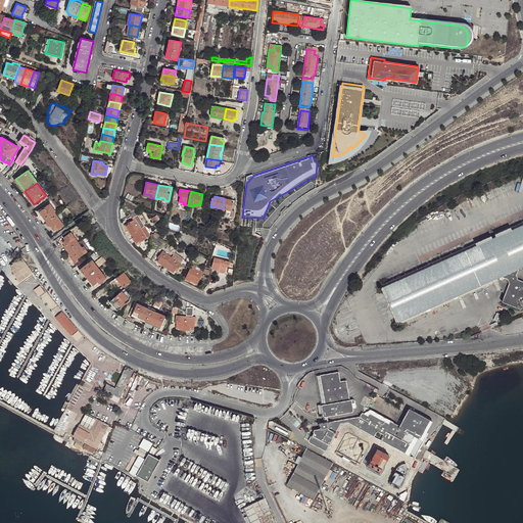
[(123,205),(123,207),(123,209),(124,211),(128,214),(136,211),(137,208),(139,207),(139,206),(132,202),(126,199),(125,198),(125,199),(125,201),(123,205)]
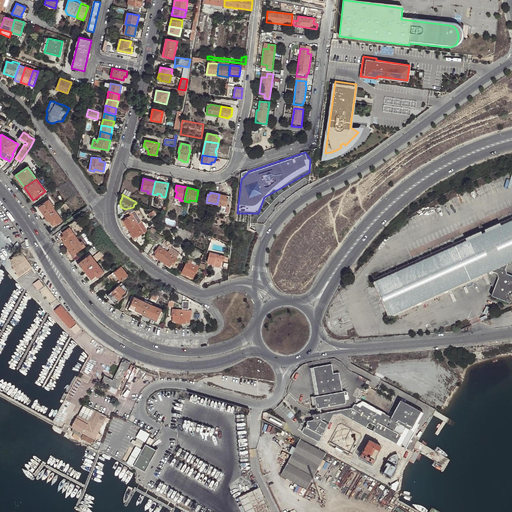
[(227,196),(219,194),(217,204),(221,205),(220,211),(229,212),(230,206),(227,206),(229,199),(227,198),(227,196)]
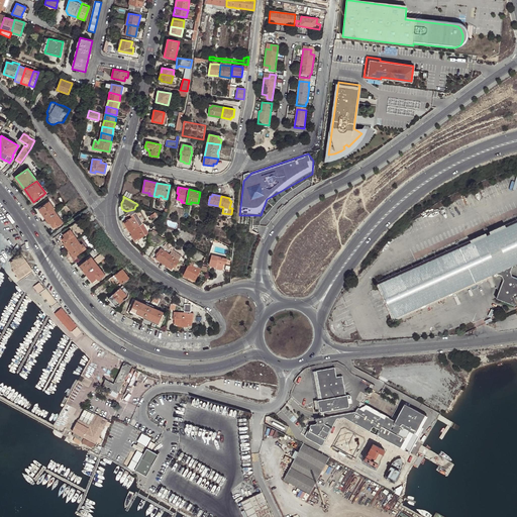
[(46,219),(56,212),(54,209),(55,209),(49,202),(38,209),(46,219)]
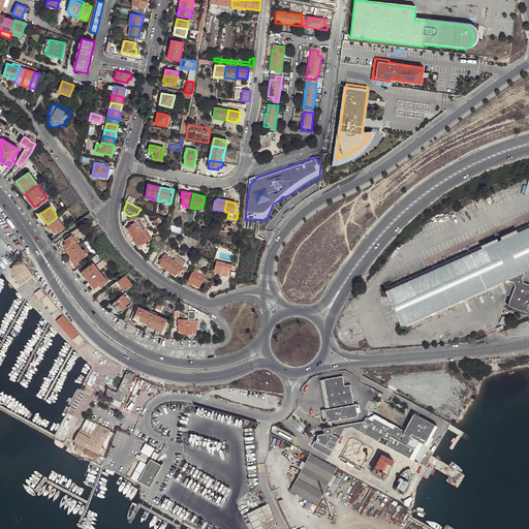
[(64,227),(57,217),(48,224),(51,228),(52,228),(55,232),(57,231),(57,232),(64,227)]
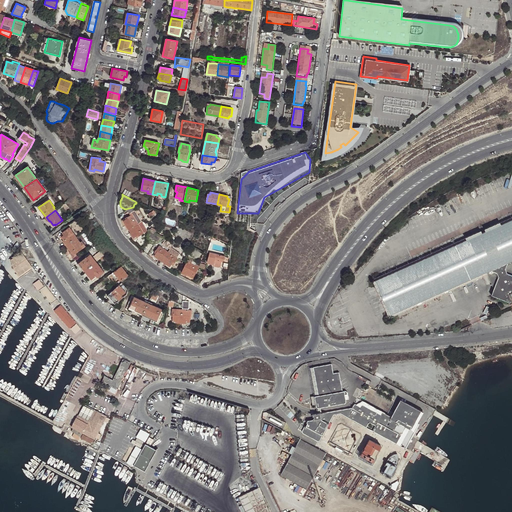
[(138,224),(142,222),(135,210),(131,213),(132,215),(138,224)]
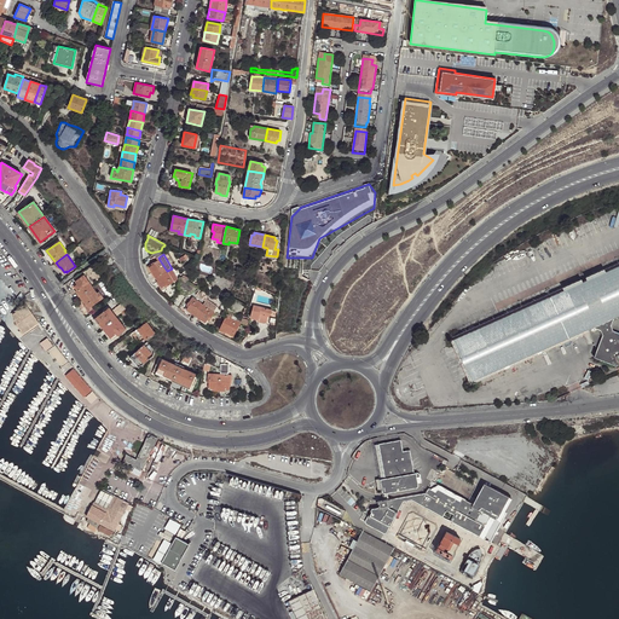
[(155,278),(167,271),(160,260),(157,261),(151,265),(151,266),(149,267),(155,278)]
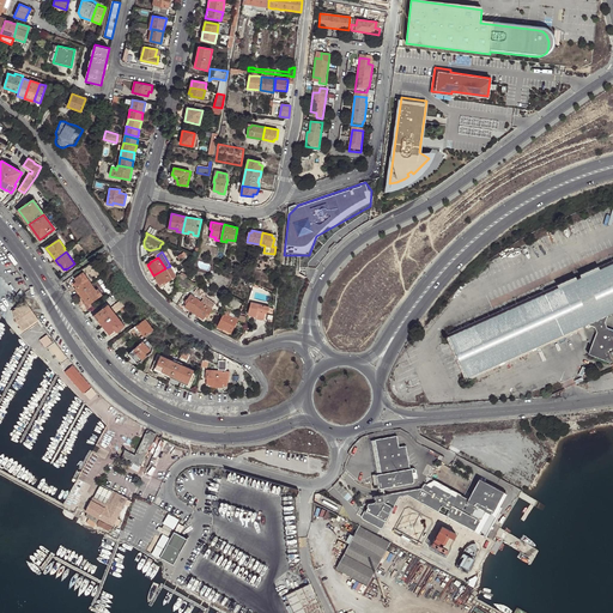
[(224,263),(216,262),(216,266),(235,274),(236,269),(226,267),(228,262),(224,261),(224,263)]
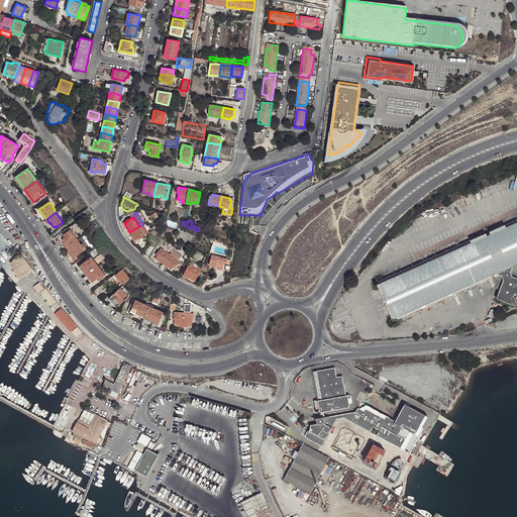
[(516,221),(379,283),(394,317),(491,275),(499,292),(496,298),(498,298),(513,304),(514,305),(516,302),(516,301),(516,221)]
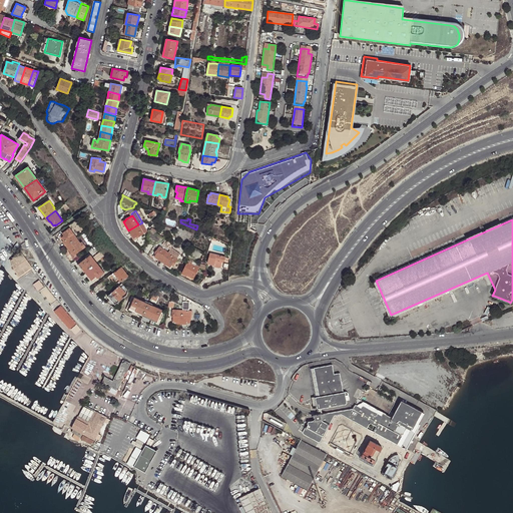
[(147,231),(142,222),(138,224),(143,233),(147,231)]
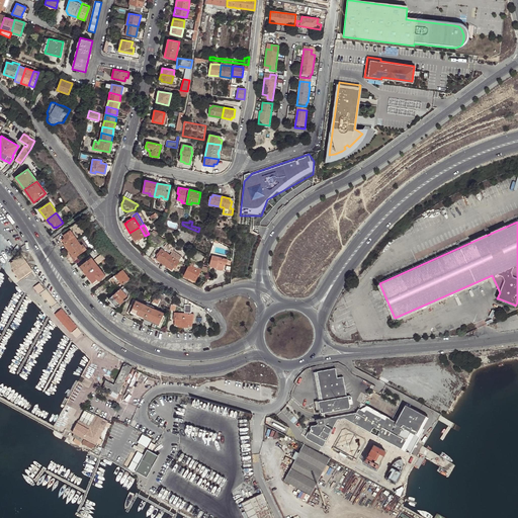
[(145,236),(140,227),(130,233),(133,236),(136,241),(138,240),(138,241),(140,240),(145,236)]
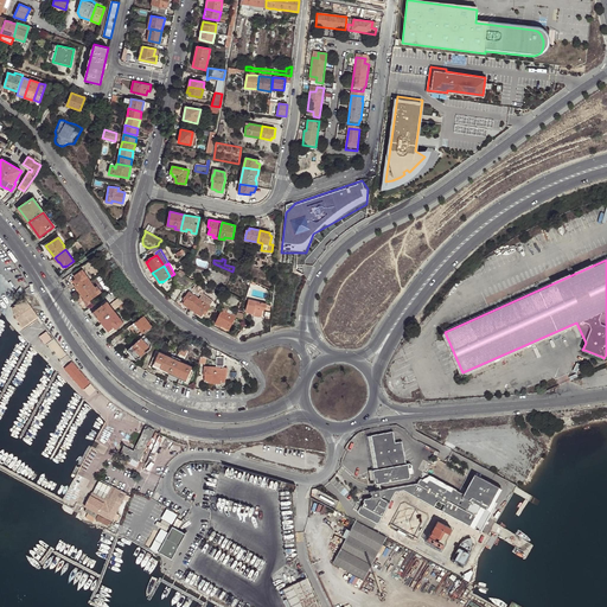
[(78,291),(90,281),(82,270),(74,276),(76,279),(74,281),(76,285),(75,286),(78,291)]
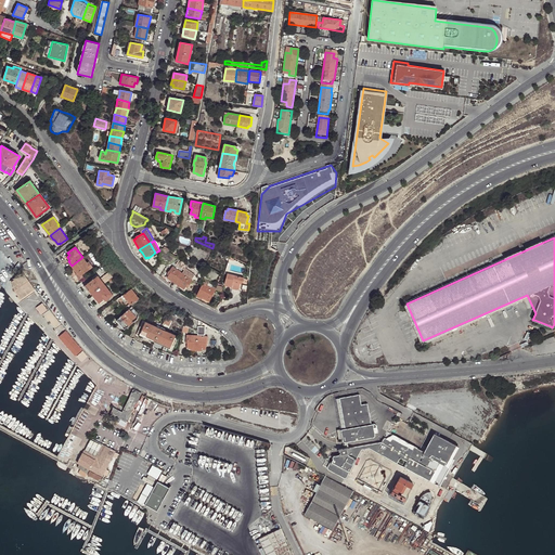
[(168,252),(163,248),(163,249),(163,250),(160,256),(162,261),(167,265),(175,261),(177,259),(178,258),(179,257),(168,252)]
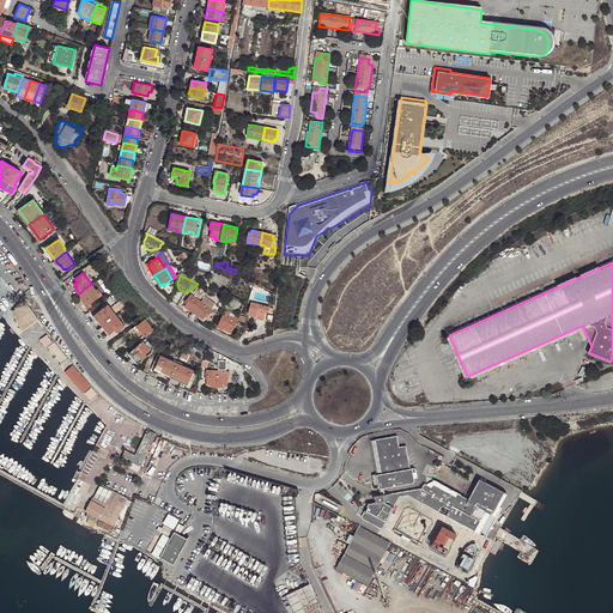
[(161,285),(157,279),(155,280),(161,290),(167,286),(165,284),(163,285),(163,284),(161,285)]
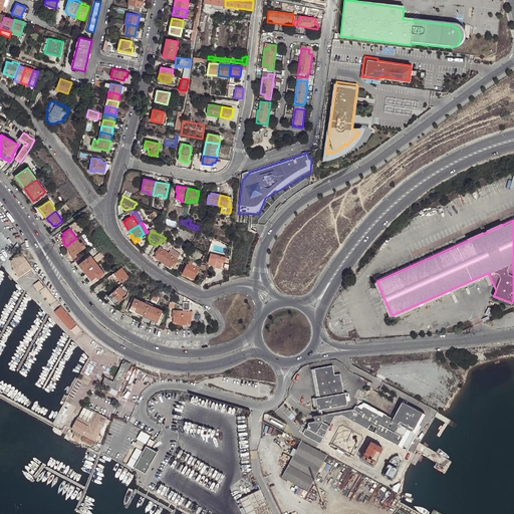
[(80,243),(76,238),(66,246),(71,253),(72,252),(74,255),(76,254),(85,247),(82,242),(80,243)]
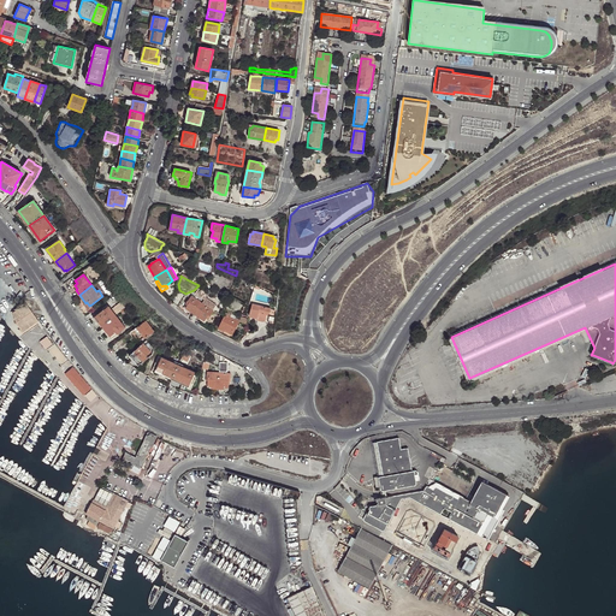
[(13,295),(9,286),(4,290),(9,298),(13,295)]
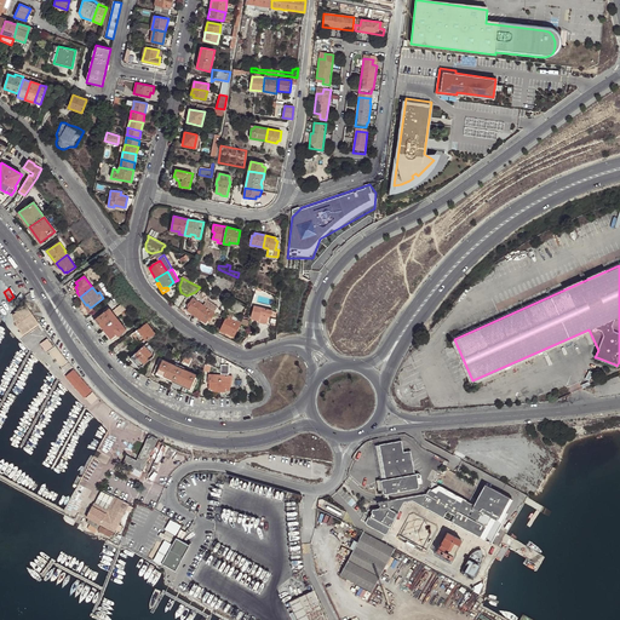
[(247,305),(230,296),(229,298),(230,300),(227,305),(228,308),(229,313),(234,315),(241,313),(244,308),(246,306),(247,305)]
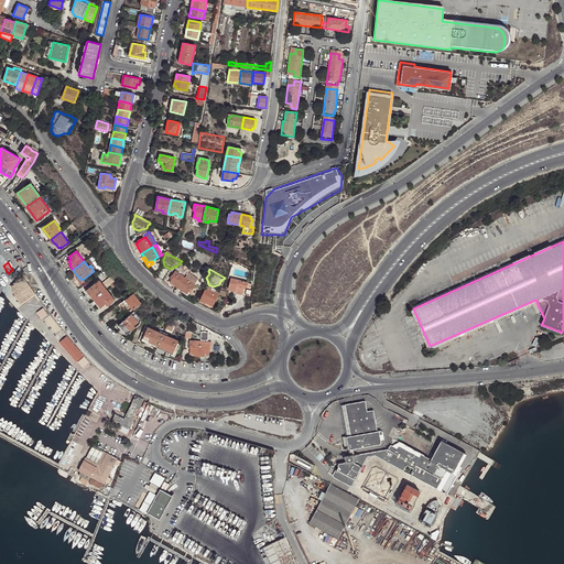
[(175,272),(171,279),(172,280),(171,283),(176,286),(183,291),(188,294),(190,292),(192,293),(196,285),(195,284),(185,278),(175,272)]
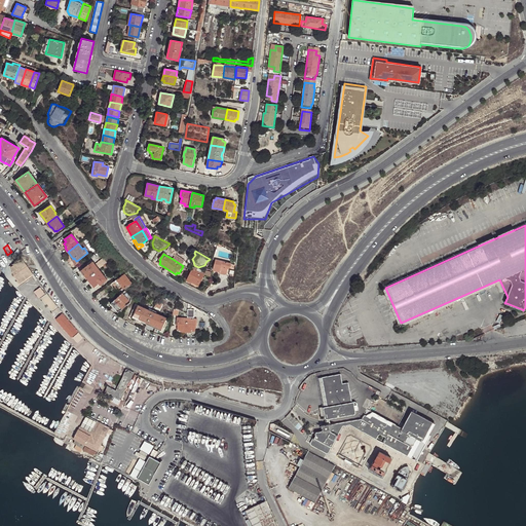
[(176,255),(173,259),(182,265),(185,261),(176,255)]
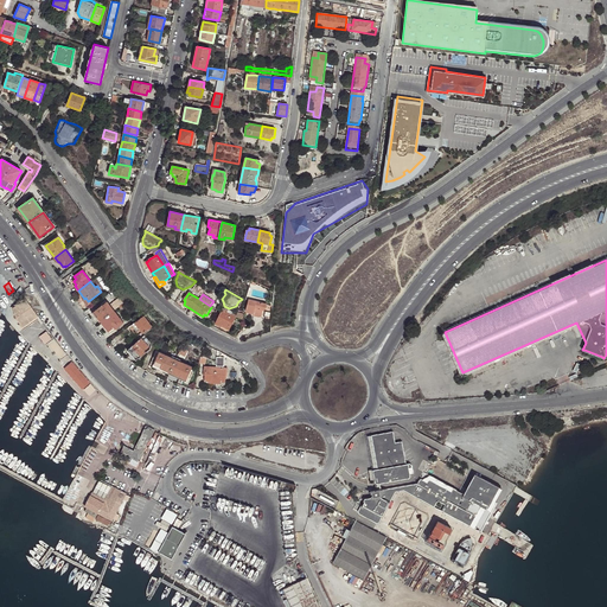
[(21,311),(26,318),(37,312),(25,295),(20,300),(17,298),(14,301),(18,304),(13,308),(13,311),(14,317),(21,311)]
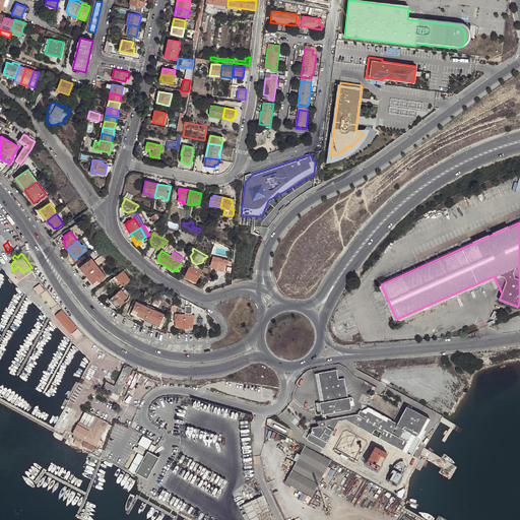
[(229,260),(212,256),(210,265),(211,267),(215,268),(216,269),(221,270),(223,269),(224,266),(222,265),(222,264),(225,264),(228,263),(229,260)]
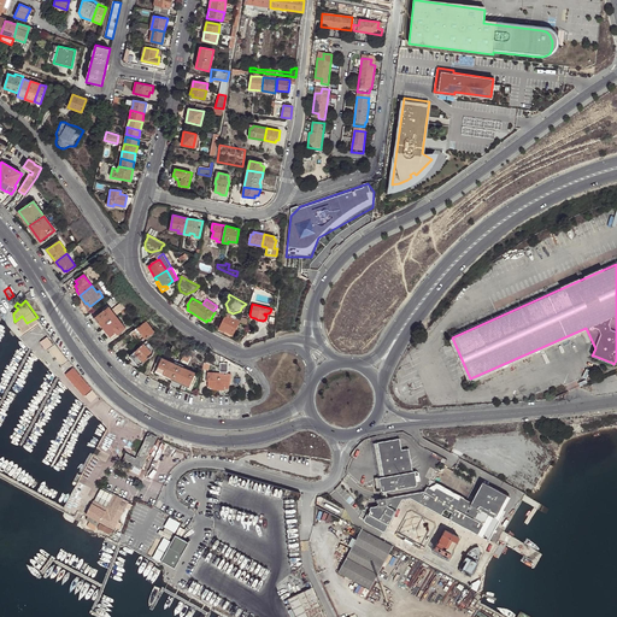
[(103,327),(116,316),(109,307),(105,311),(104,310),(97,316),(100,321),(99,322),(103,327)]
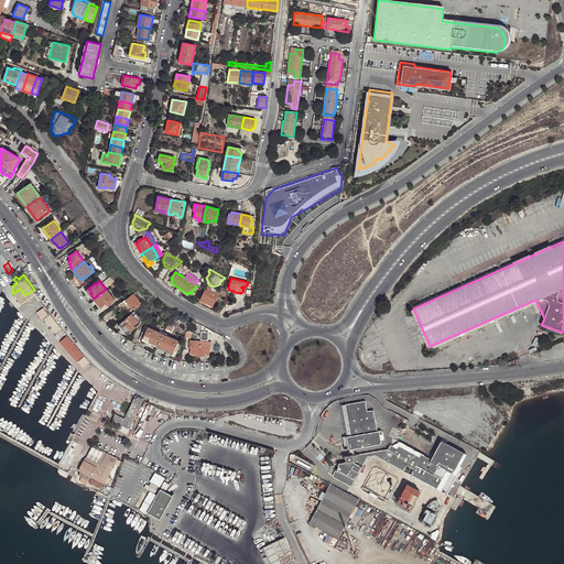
[(17,300),(24,295),(20,289),(13,294),(17,300)]
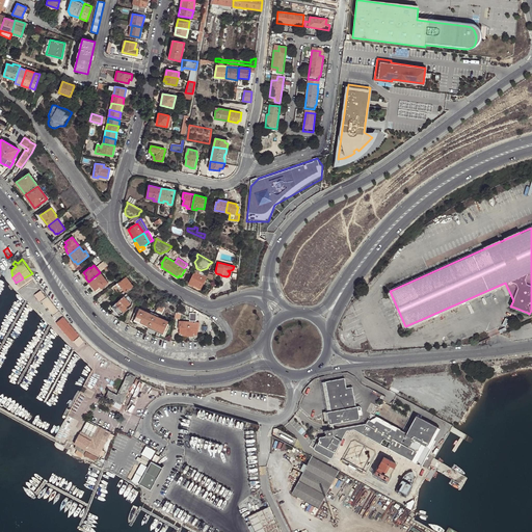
[(108,283),(100,272),(88,282),(96,290),(100,287),(101,288),(108,283)]
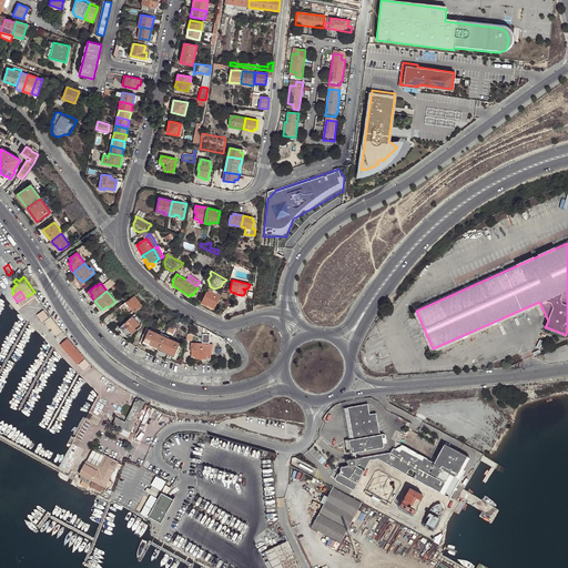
[(208,304),(215,308),(221,297),(208,291),(201,303),(208,305),(208,304)]
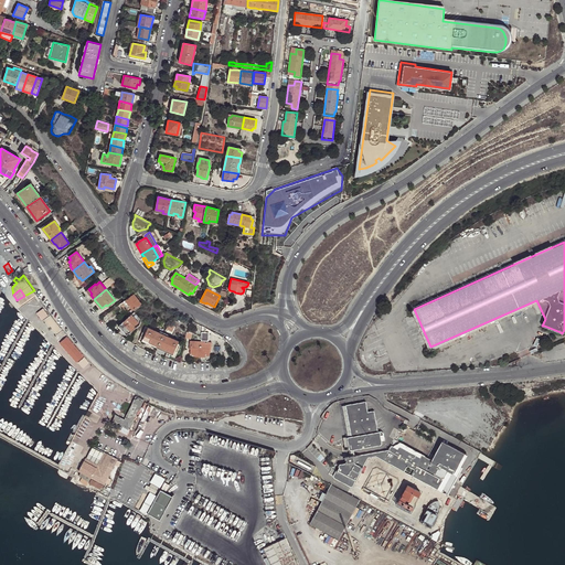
[(141,305),(134,295),(126,300),(130,307),(132,310),(141,305)]
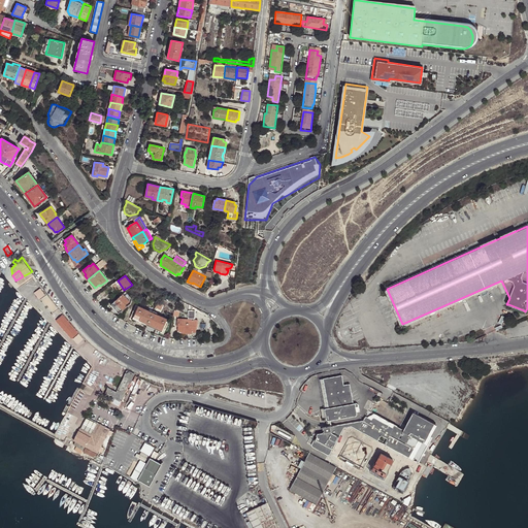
[(42,289),(36,292),(40,298),(46,294),(42,289)]
